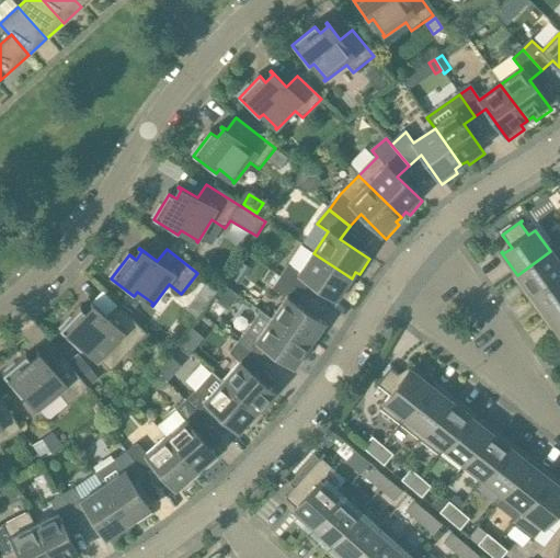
[(527,298),(559,275),(559,264),(550,251),(517,275),(522,282),(517,285),(527,298)]
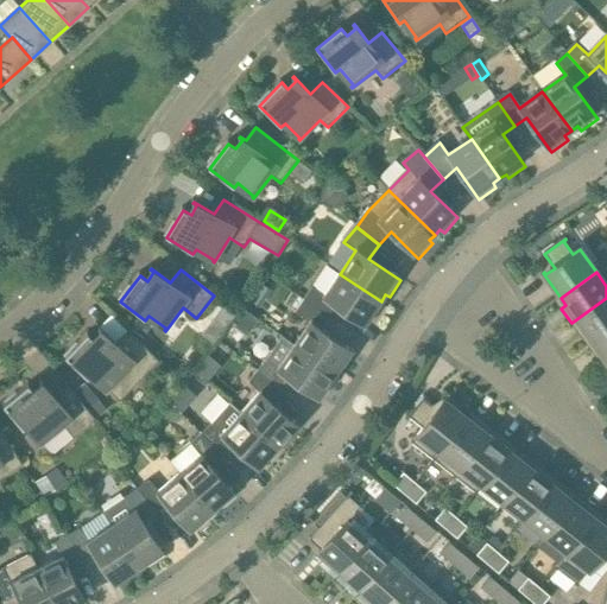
[(381,302),(340,274),(324,298),(313,290),(304,302),(329,318),(337,306),(370,328),(380,311),(377,307),(381,302)]
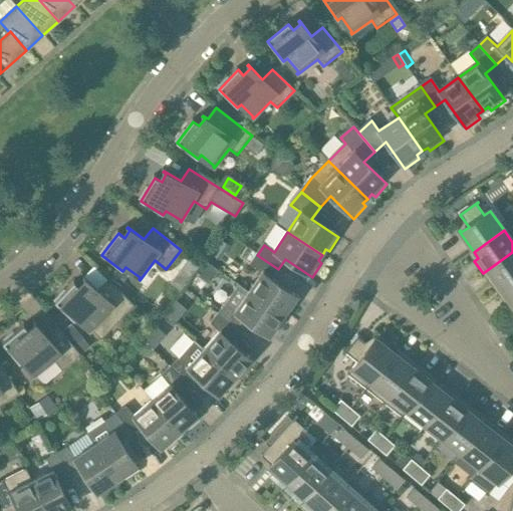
[(512,252),(483,273),(492,286),(496,284),(500,289),(512,280),(512,252)]
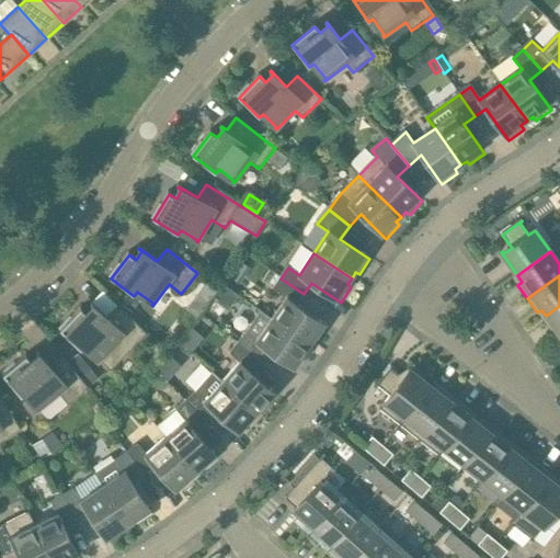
[(296,306),(304,294),(281,279),(273,291),(286,299),(272,320),(309,346),(313,340),(317,342),(328,327),(296,306)]
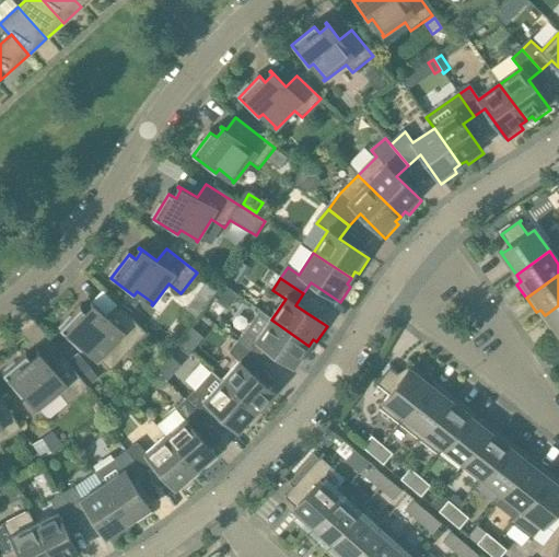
[(108,318),(92,303),(91,304),(94,306),(88,314),(81,309),(60,329),(81,350),(85,346),(99,359),(97,360),(99,362),(100,360),(112,371),(147,335),(119,308),(108,318)]
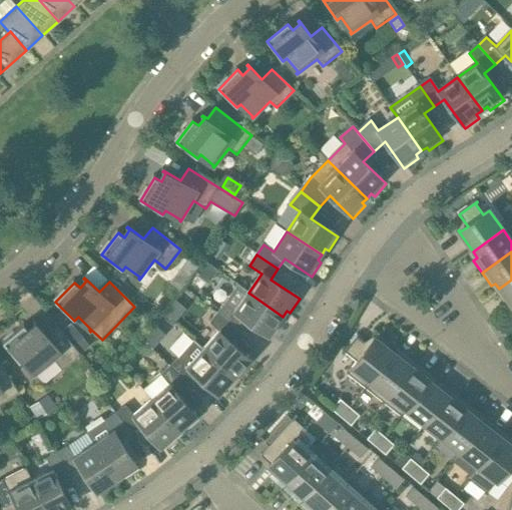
[(511,280),(499,289),(504,295),(500,298),(509,311),(511,308),(511,280)]
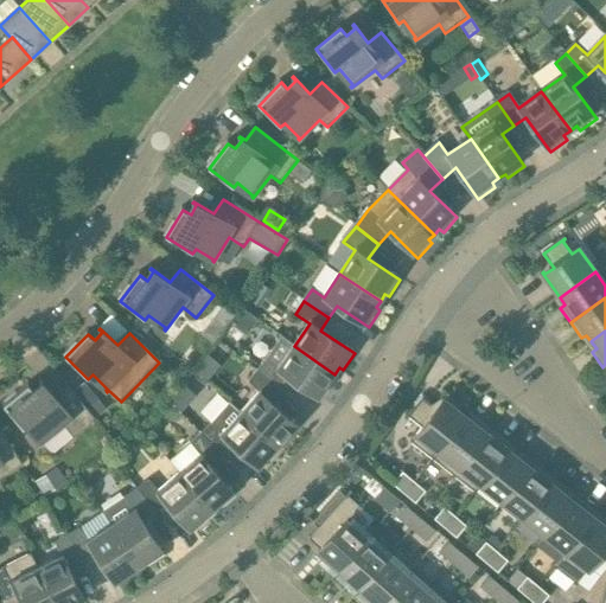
[(330,380),(335,374),(294,346),(282,338),(266,361),(257,372),(259,373),(281,391),(291,378),(323,401),(335,384),(330,380)]
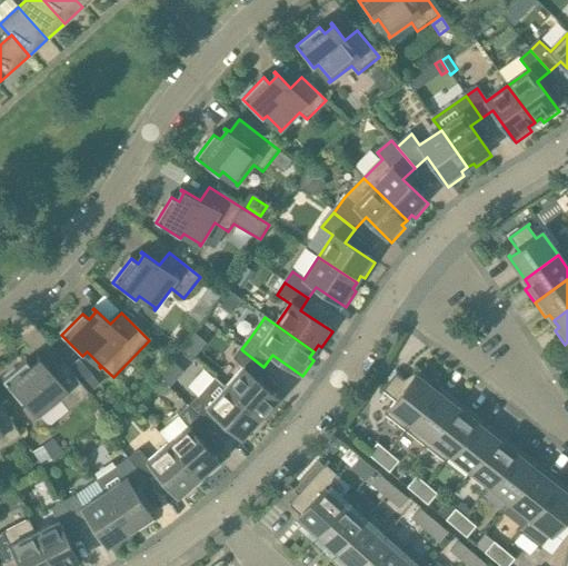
[(226,388),(260,419),(266,414),(269,417),(281,403),(255,378),(263,367),(242,350),(241,349),(233,360),(243,369),(226,388)]
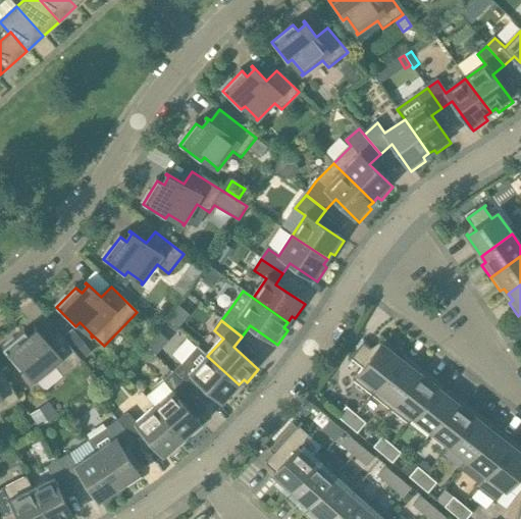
[(49,344),(36,327),(35,328),(37,331),(30,338),(24,331),(3,349),(20,370),(24,366),(36,380),(34,381),(35,382),(54,367),(64,378),(83,363),(60,334),(49,344)]
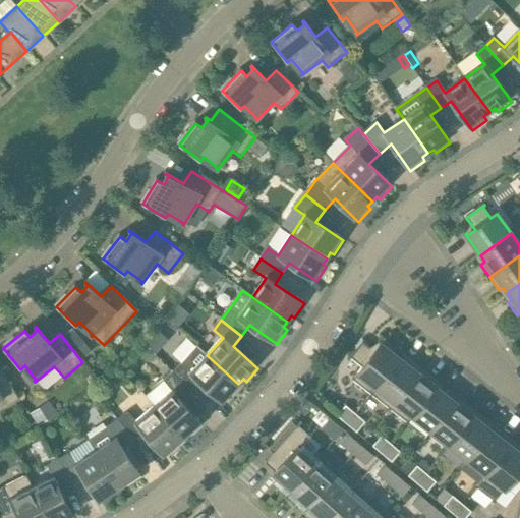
[(352,381),(371,396),(400,359),(399,359),(380,343),(379,344),(381,346),(374,352),(362,343),(349,360),(350,361),(352,359),(362,368),(352,381)]
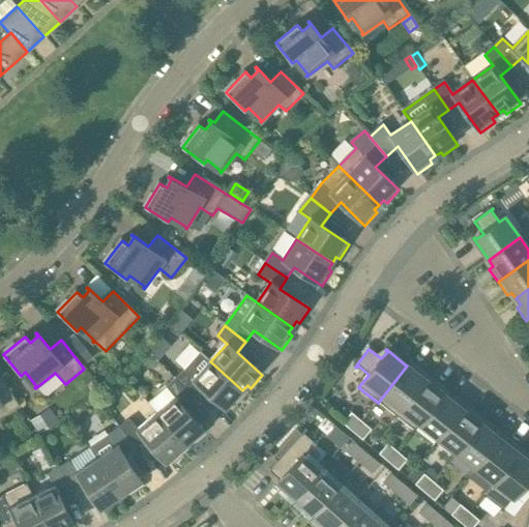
[(210,361),(201,353),(184,372),(176,380),(195,399),(204,389),(229,412),(241,399),(238,396),(242,390),(210,361)]
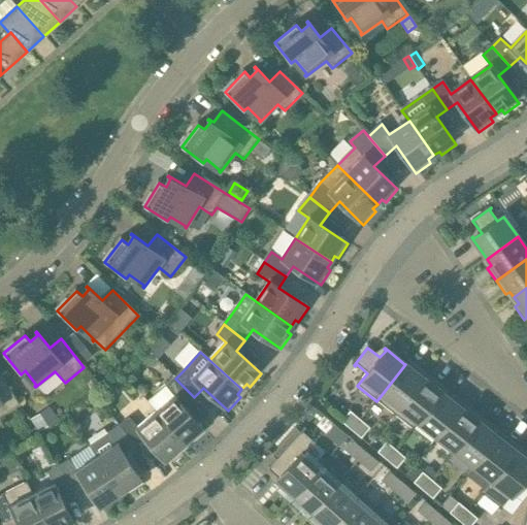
[(376,401),(395,416),(424,379),(419,374),(422,370),(407,360),(404,364),(405,364),(376,401)]
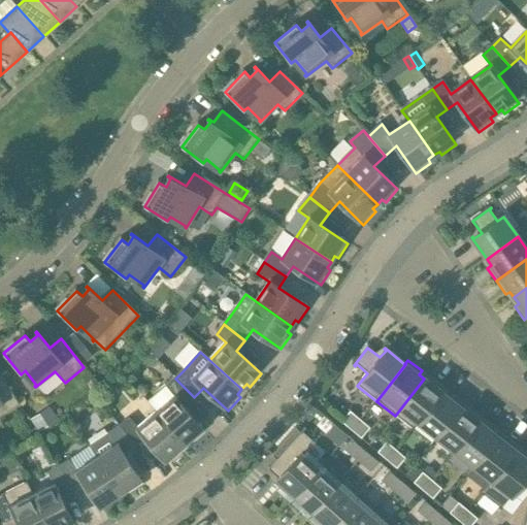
[(0,381),(0,418),(20,405),(3,379),(0,381)]
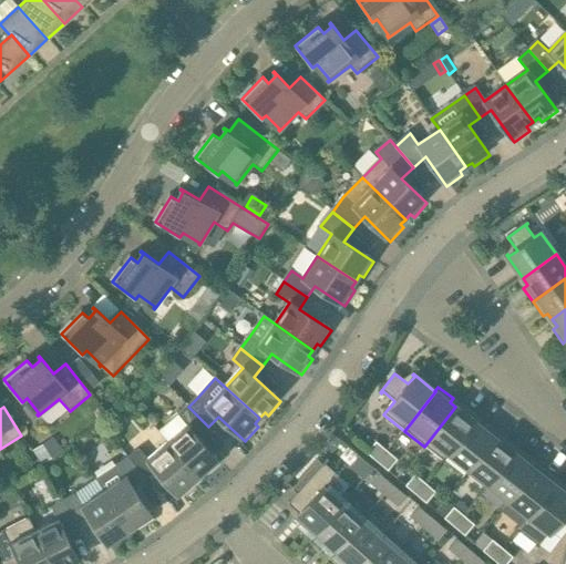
[(197,437),(208,427),(188,407),(178,416),(187,427),(168,443),(198,478),(204,473),(207,477),(222,464),(197,437)]
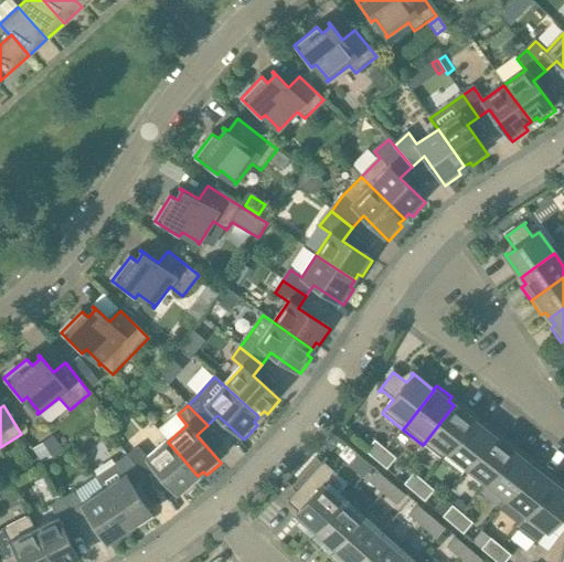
[(454,405),(423,445),(444,462),(449,454),(448,454),(477,416),(464,406),(460,411),(454,405)]
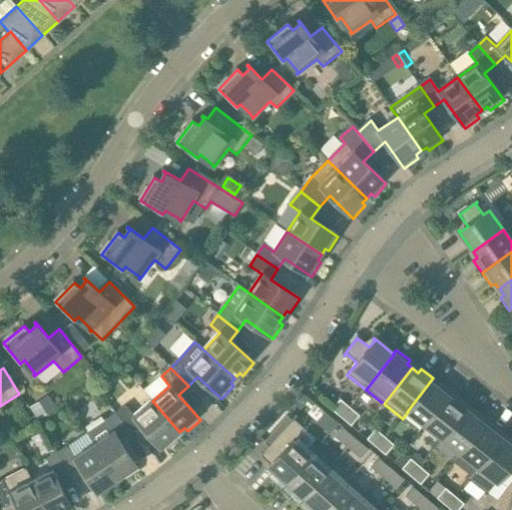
[(407,412),(408,412),(425,426),(448,396),(442,392),(445,388),(433,378),(407,412)]
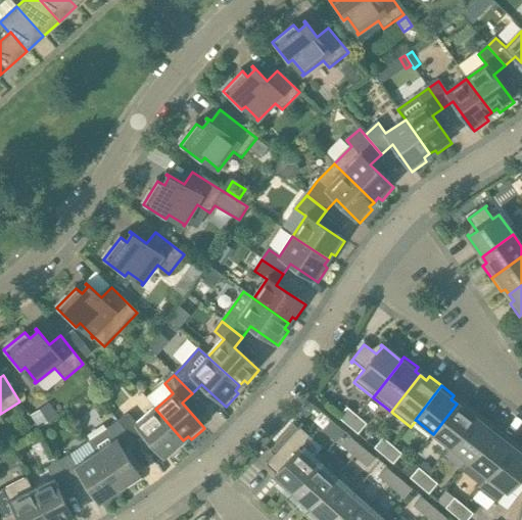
[(309,402),(299,412),(306,418),(315,408),(309,402)]
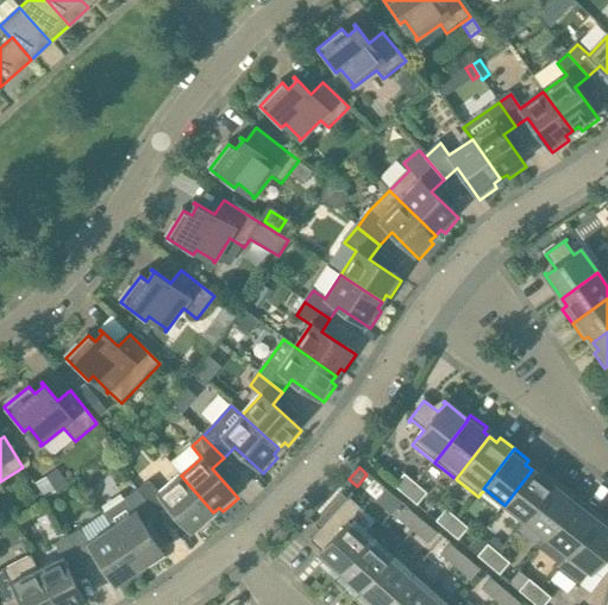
[(532,470),(505,505),(526,522),(557,483),(541,471),(538,476),(532,470)]
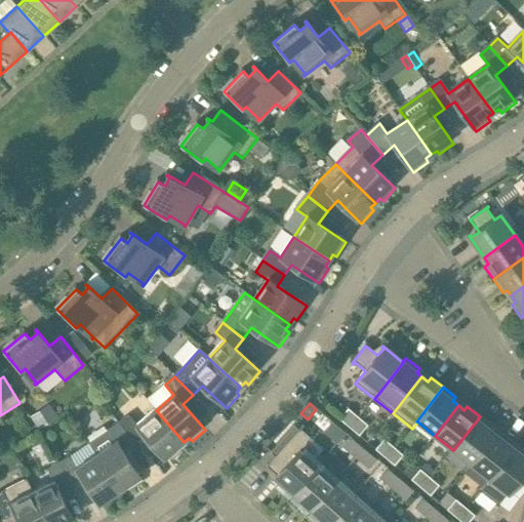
[(178,447),(184,442),(156,410),(137,426),(129,416),(119,424),(135,445),(146,436),(167,462),(180,450),(178,447)]
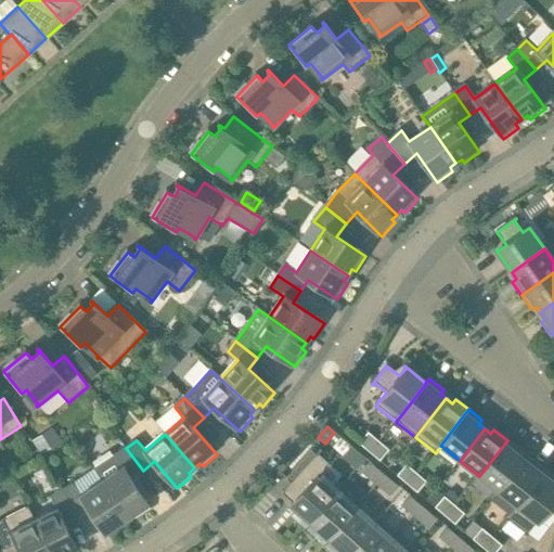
[(370,453),(379,443),(369,434),(360,445),(370,453)]
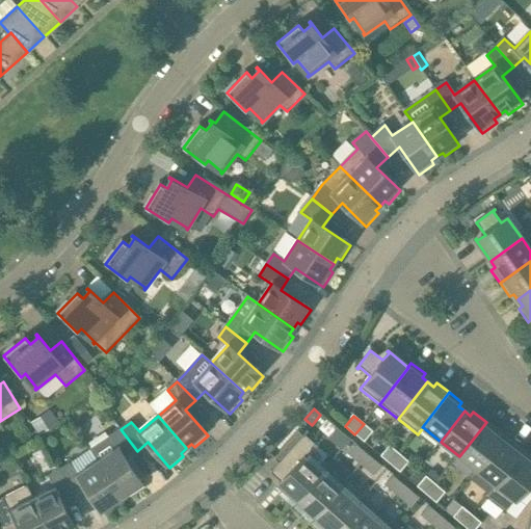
[(486,422),(459,456),(478,471),(502,441),(496,435),(499,431),(486,422)]
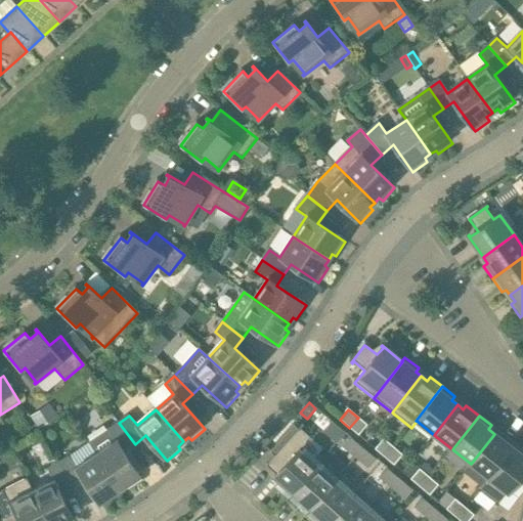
[(367,427),(358,418),(349,428),(359,437),(367,427)]
